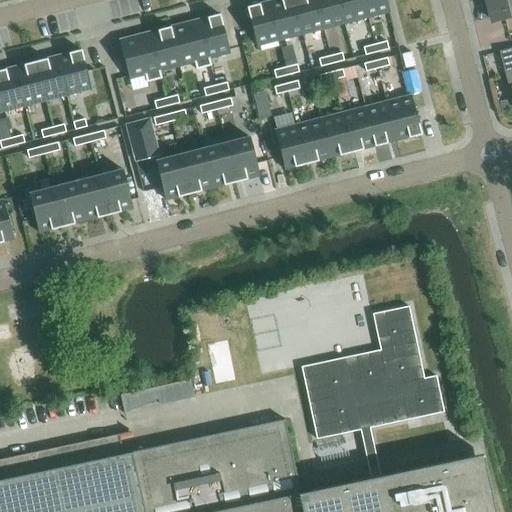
[(301,35),(291,0),(272,0),(268,1),(279,40),(301,35)]
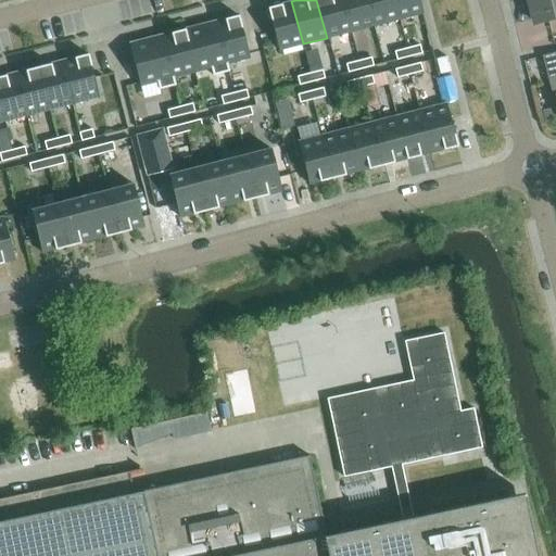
[(351,32),(342,0),(316,0),(327,38),(351,32)]
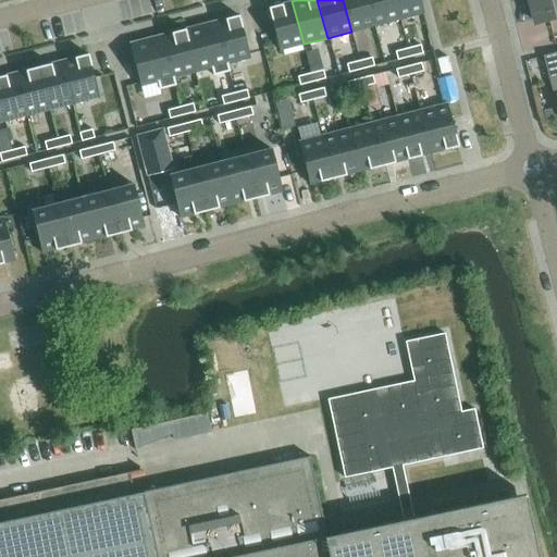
[(375,25),(368,0),(343,0),(351,32),(375,25)]
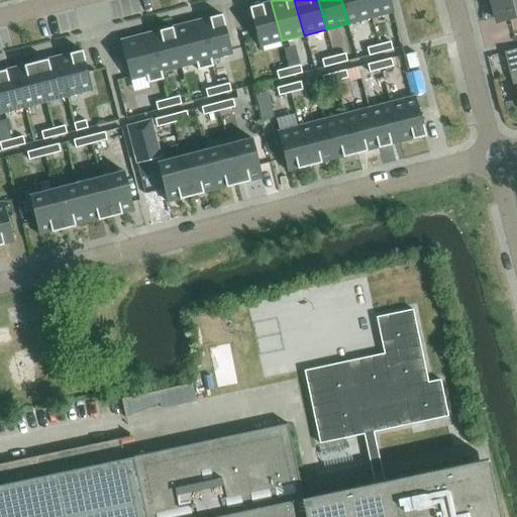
[(371,18),(366,0),(341,0),(348,23),(371,18)]
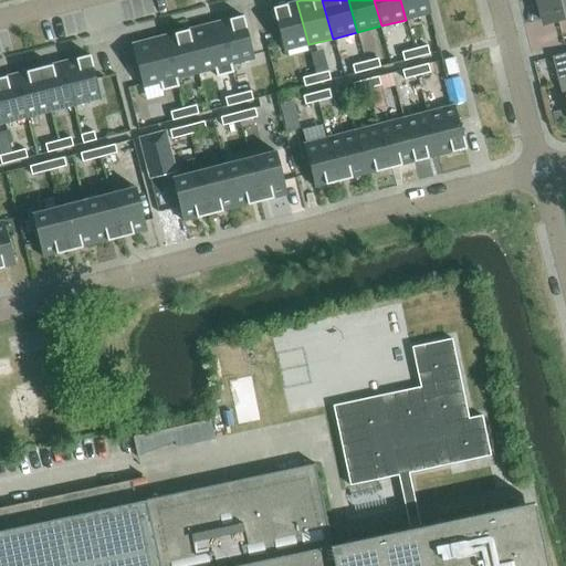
[(427,0),(400,0),(406,20),(430,13),(427,0)]
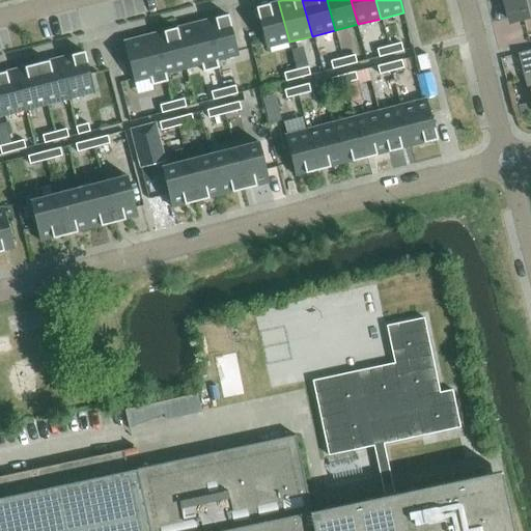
[(530,18),(530,0),(506,0),(512,23),(530,18)]
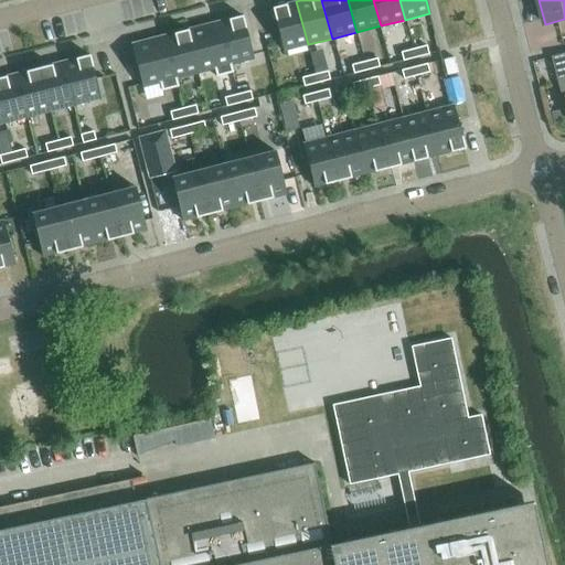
[(308,44),(296,1),(272,8),(283,51),(308,44)]
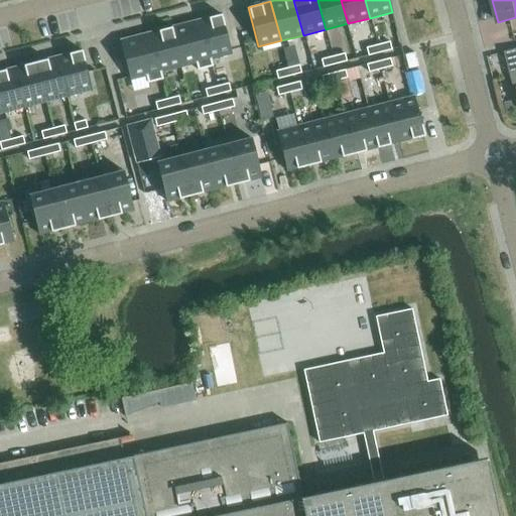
[(221,14),(196,20),(208,67),(213,66),(211,58),(232,53),(221,14)]
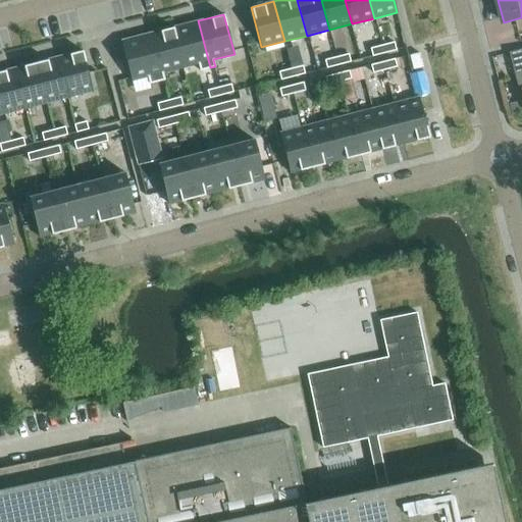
[(210,67),(198,20),(172,28),(183,67),(198,63),(200,70),(210,67)]
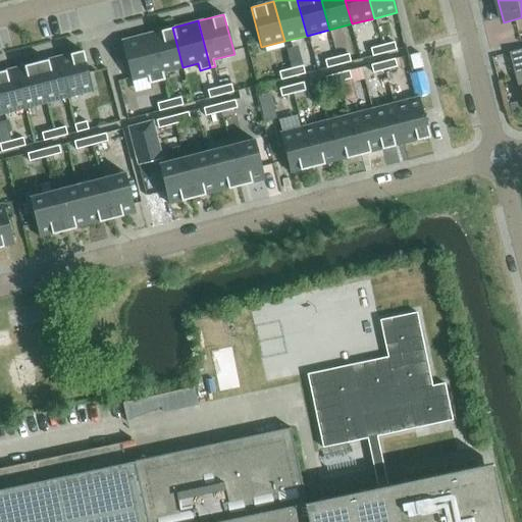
[(183,67),(172,28),(147,34),(159,81),(164,80),(162,72),(183,67)]
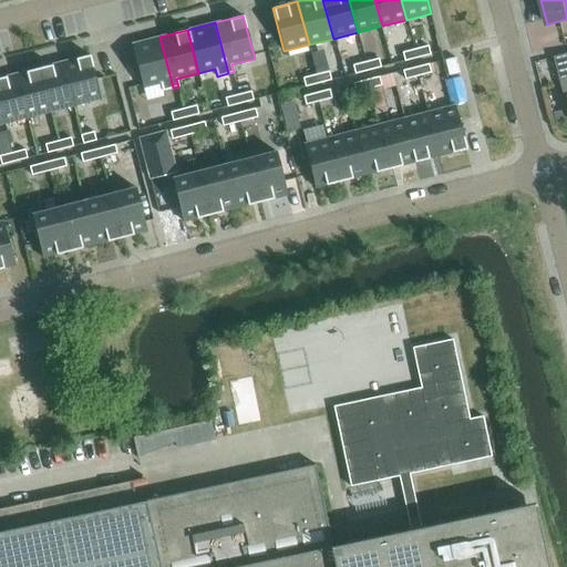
[(173,88),(160,37),(132,44),(143,88),(161,83),(162,91),(173,88)]
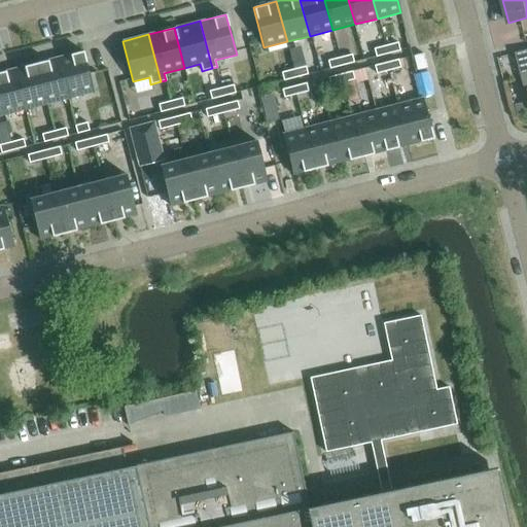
[(401,41),(389,44),(391,53),(403,49),(401,41)]
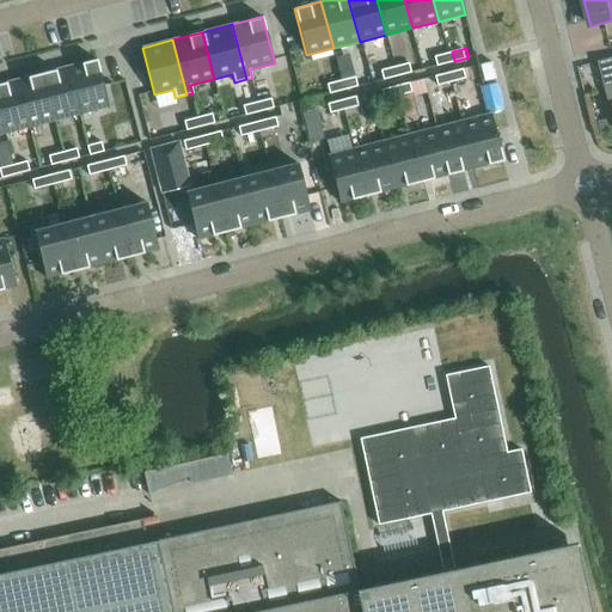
[(454,61),(452,51),(438,55),(440,65),(454,61)]
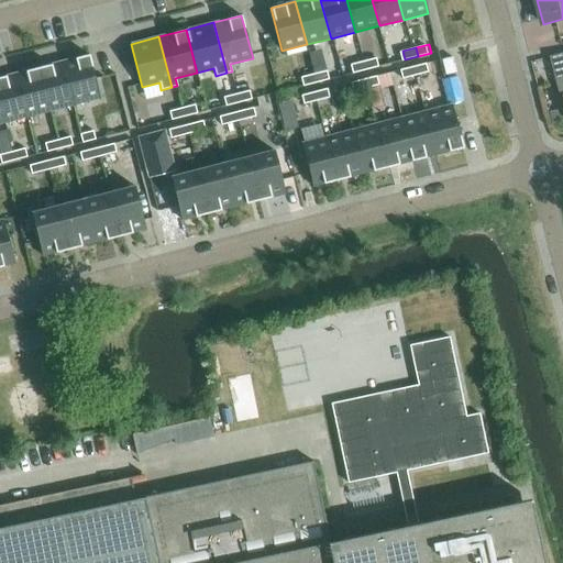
[(89,54),(64,61),(75,103),(100,97),(89,54)]
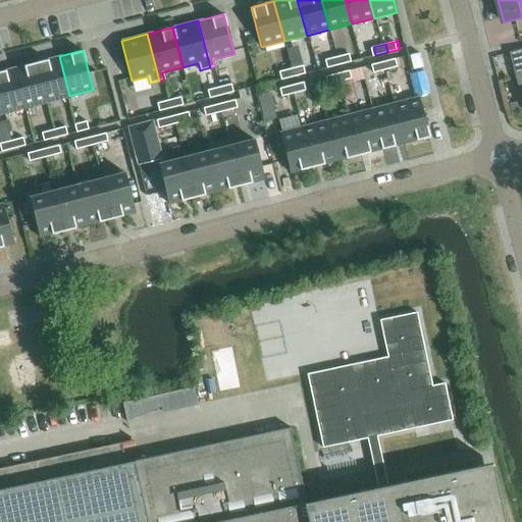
[(352,52),(336,56),(338,64),(354,60),(352,52)]
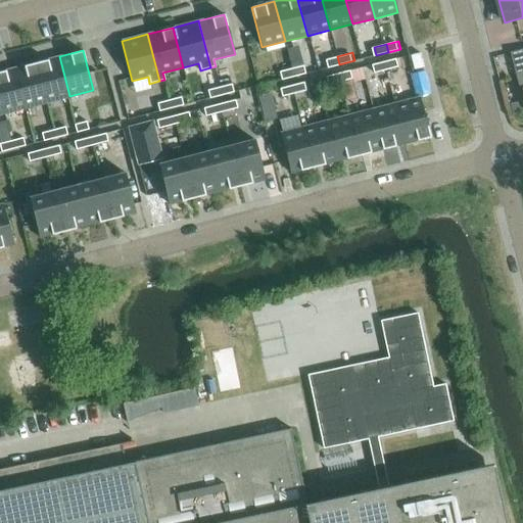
[(414,68),(423,65),(420,52),(411,55),(414,68)]
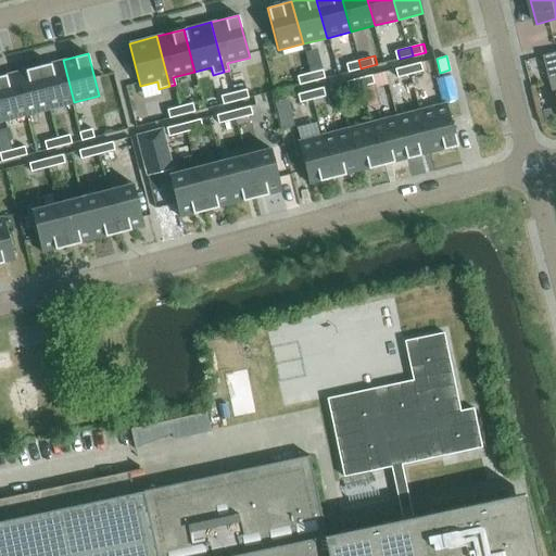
[(74,102),(63,60),(39,66),(50,109),(74,102)]
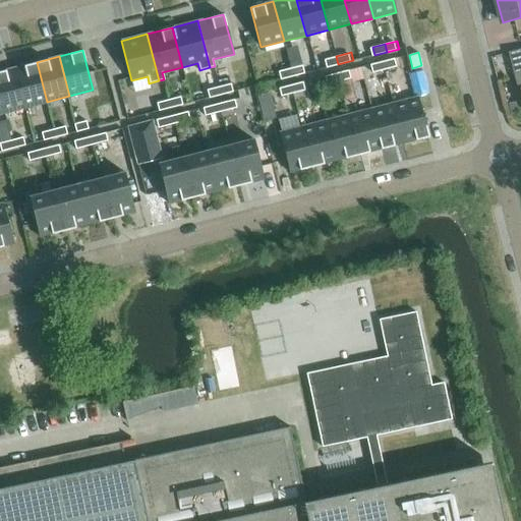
[(338,64),(336,56),(324,59),(326,67),(338,64)]
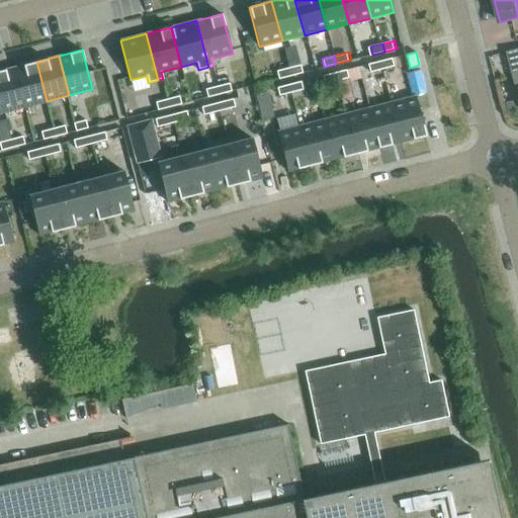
[(392,58),(379,61),(381,69),(394,66),(392,58)]
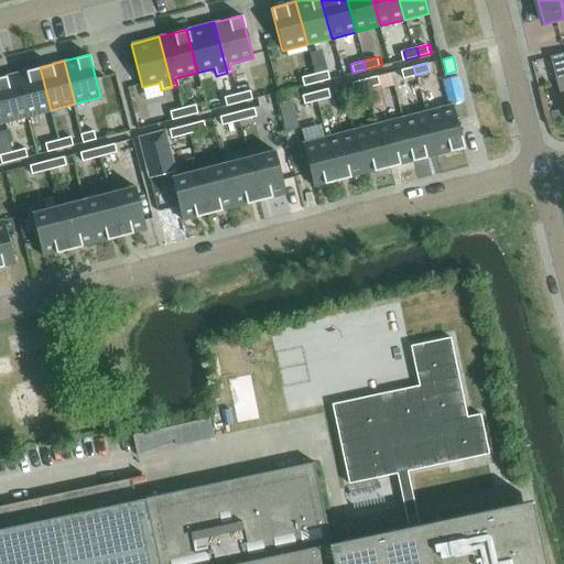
[(415,75),(413,66),(400,69),(402,78),(415,75)]
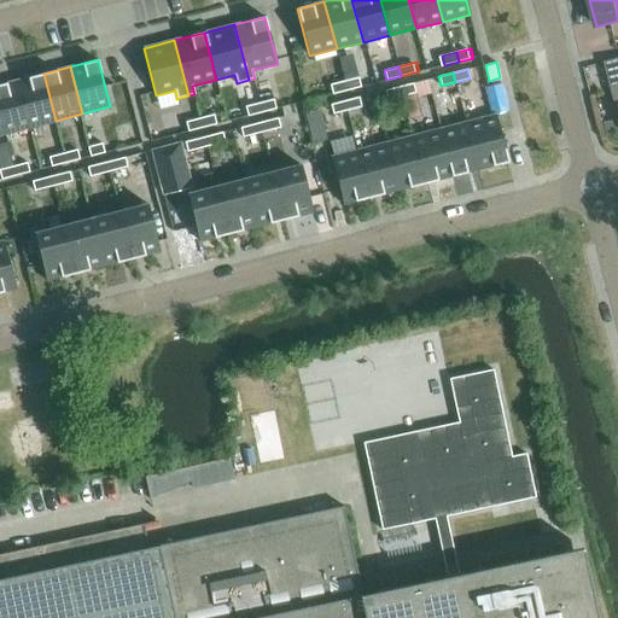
[(56,121),(44,74),(16,81),(28,128),(56,121)]
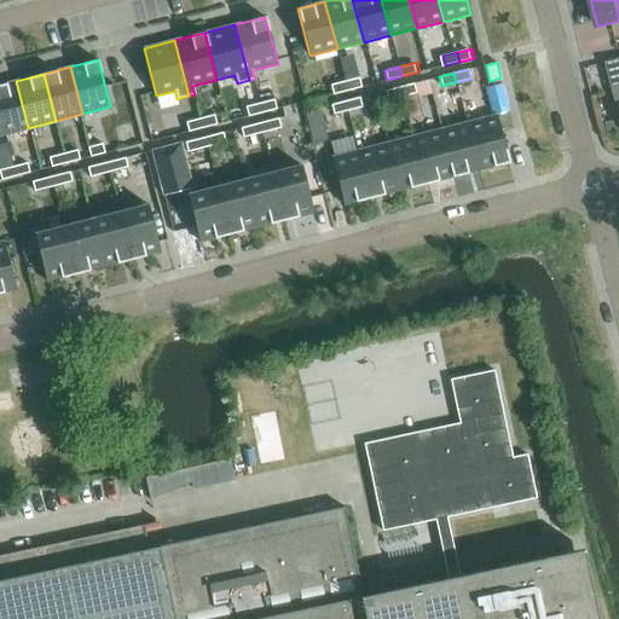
[(359,77),(345,81),(347,91),(362,87),(359,77)]
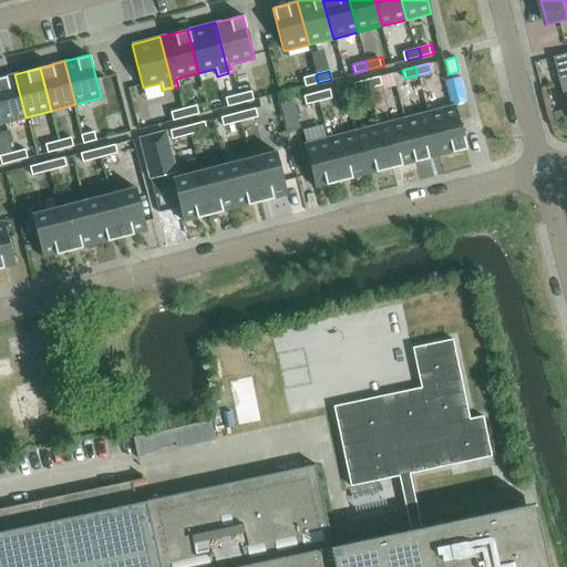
[(26,117),(14,74),(0,78),(0,119),(1,124),(26,117)]
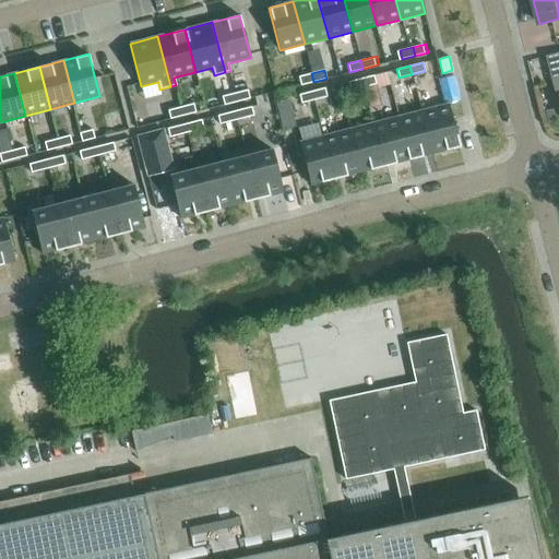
[(313,82),(311,73),(298,76),(300,85),(313,82)]
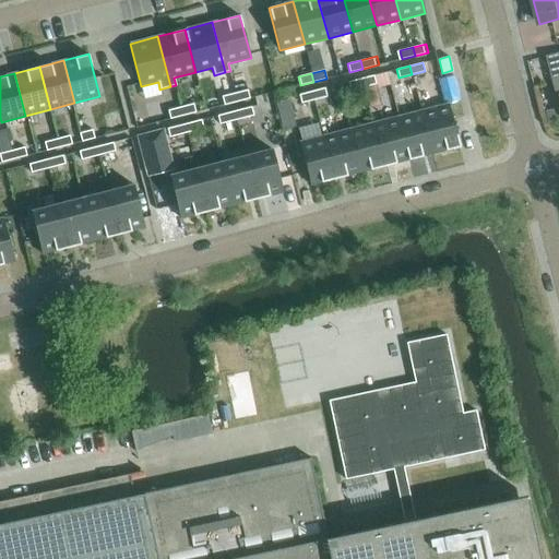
[(373,75),(360,79),(363,87),(376,84),(373,75)]
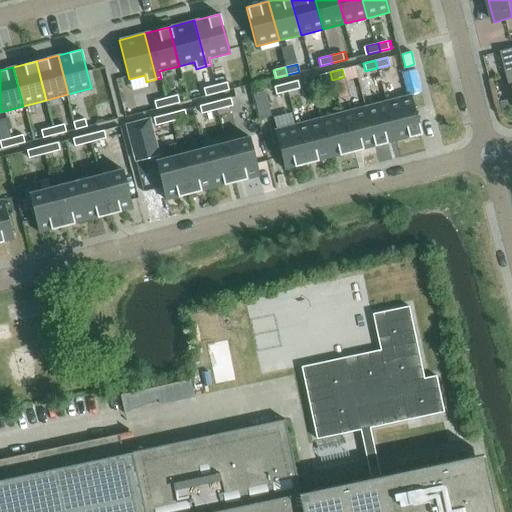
[(332,80),(330,72),(319,75),(321,83),(332,80)]
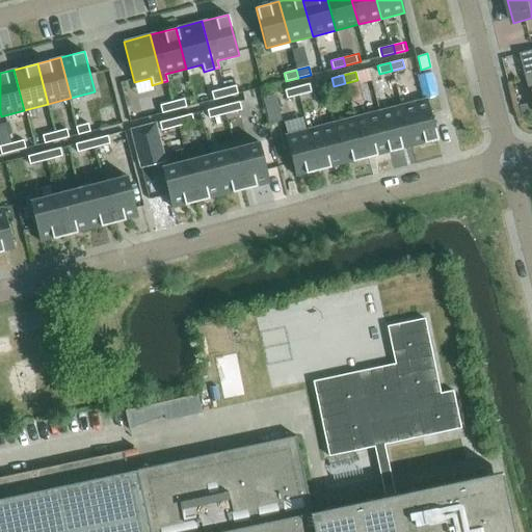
[(309,83),(296,86),(299,95),(311,91),(309,83)]
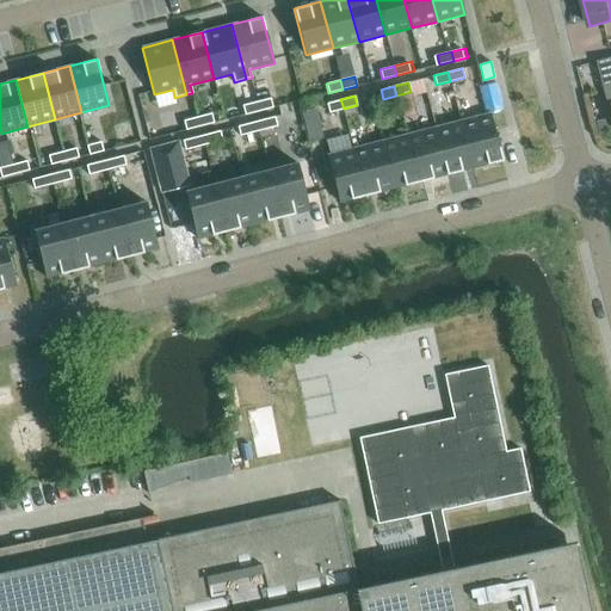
[(270,98),(257,102),(259,111),(272,107),(270,98)]
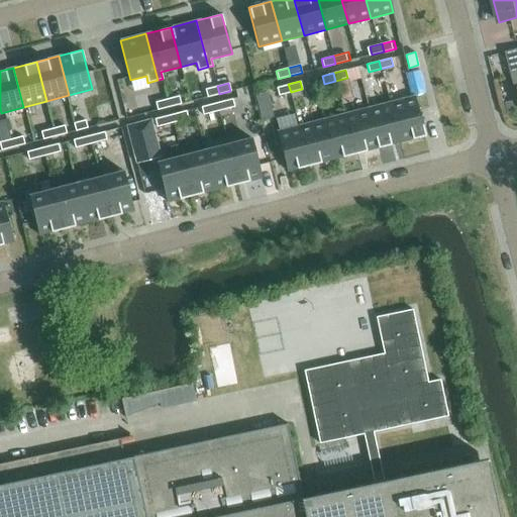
[(291,92),(288,84),(277,87),(279,95),(291,92)]
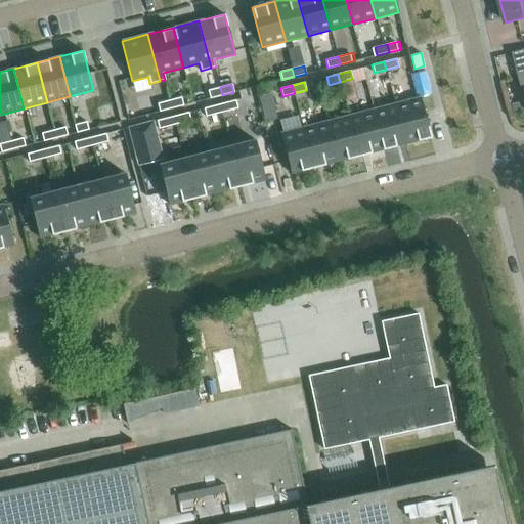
[(222,95),(220,87),(208,90),(210,98),(222,95)]
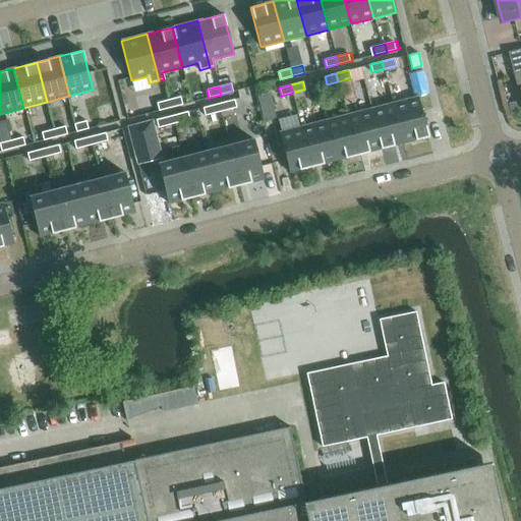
[(257,99),(263,120),(275,117),(269,96),(257,99)]
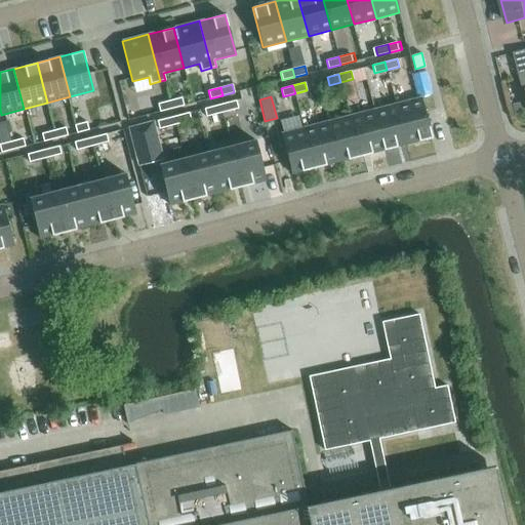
[(182,97),(169,101),(171,109),(184,106),(182,97)]
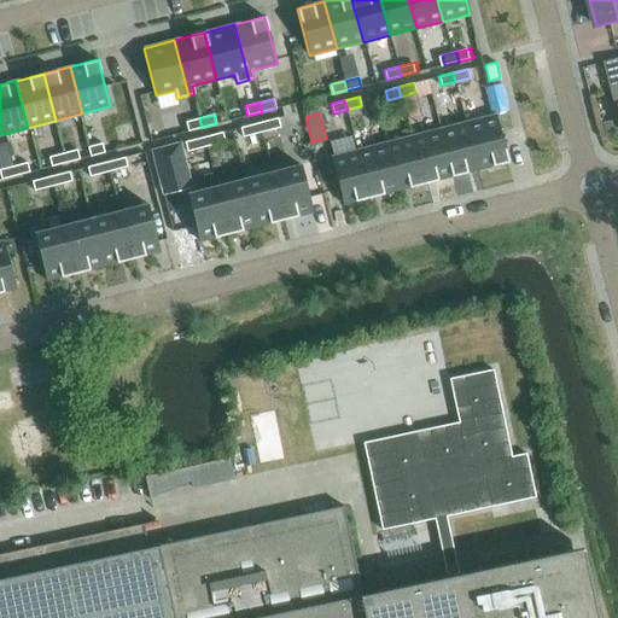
[(508,162),(496,115),(468,122),(481,169),(508,162)]
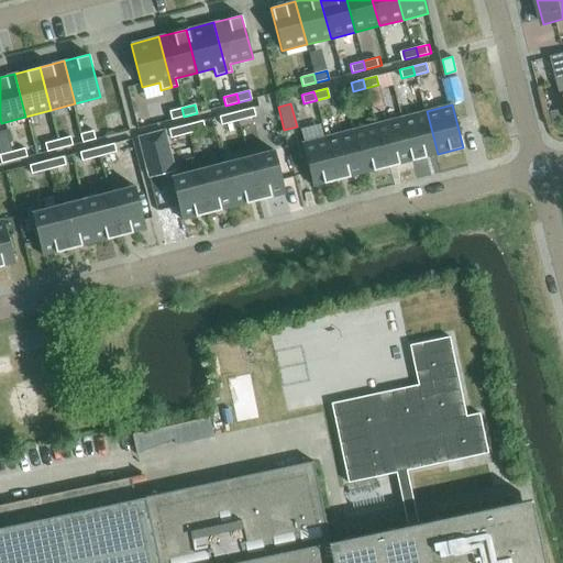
[(184,117),(181,108),(169,111),(172,120),(184,117)]
